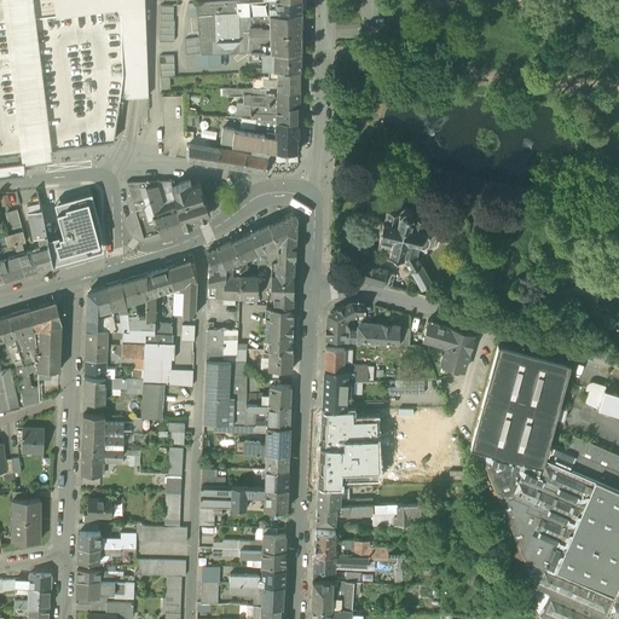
[(53,157),(52,148),(50,149),(30,0),(0,0),(0,9),(6,9),(22,142),(10,143),(12,160),(24,158),(24,161),(53,157)]
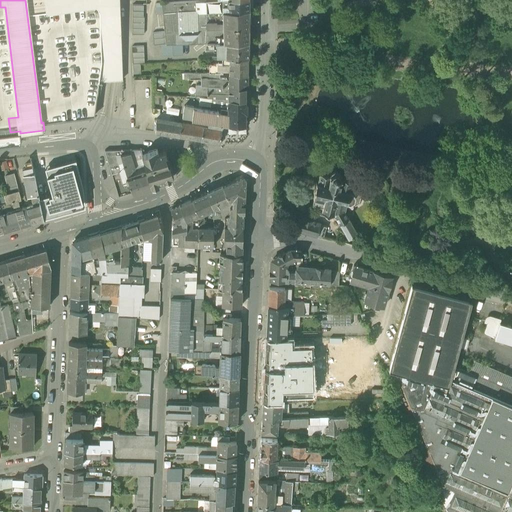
[(25,0),(41,123),(43,122),(94,116),(99,81),(111,80),(122,80),(118,0),(25,0)]
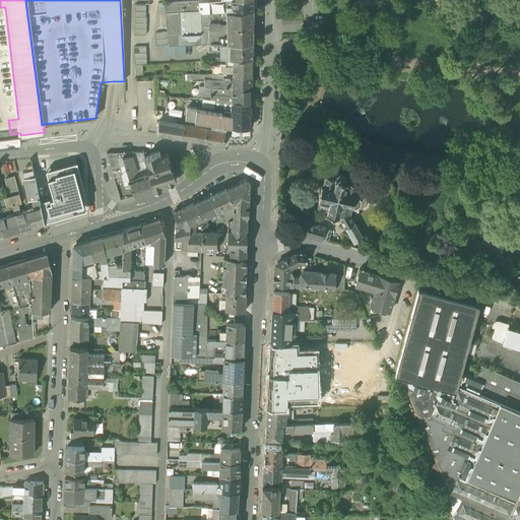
[(165,3),(166,14),(178,14),(179,12),(203,11),(203,12),(209,11),(209,0),(165,3)]
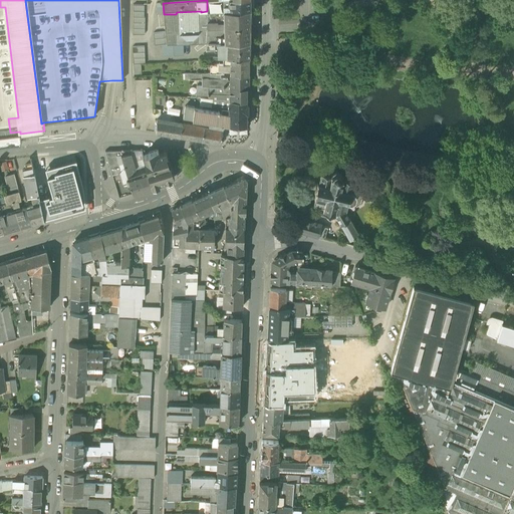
[(207,0),(207,11),(215,11),(213,0),(208,0),(207,0)]
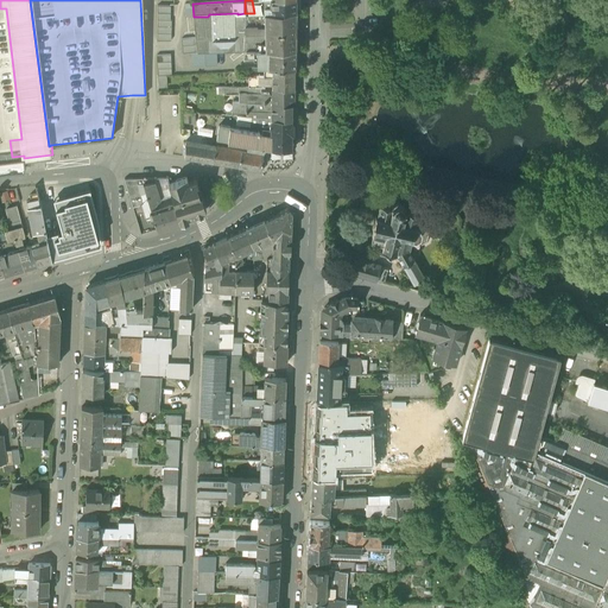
[(264,6),(265,12),(296,11),(295,0),(270,0),(271,6),(264,6)]
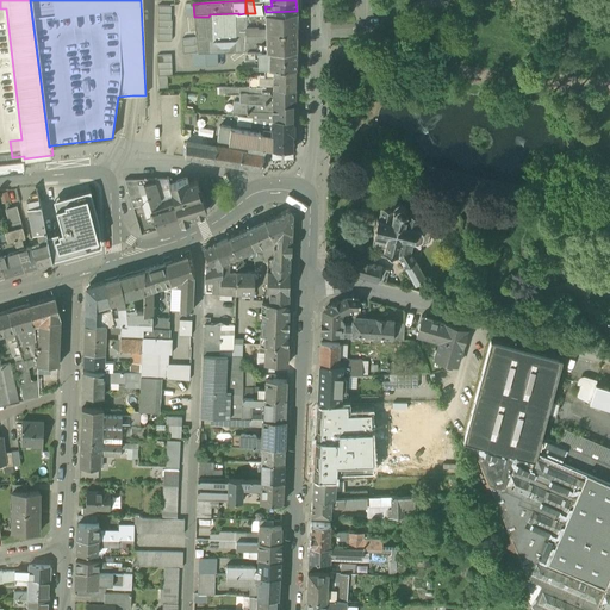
[(157,6),(157,20),(170,20),(170,6),(157,6)]
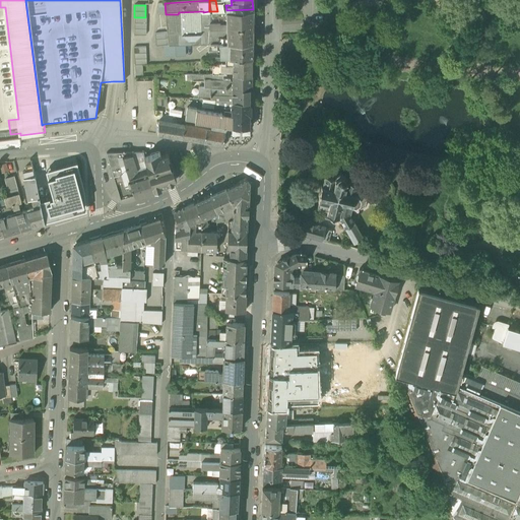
[(0,146),(21,144),(20,135),(20,133),(10,134),(8,120),(18,119),(5,7),(0,7),(0,146)]
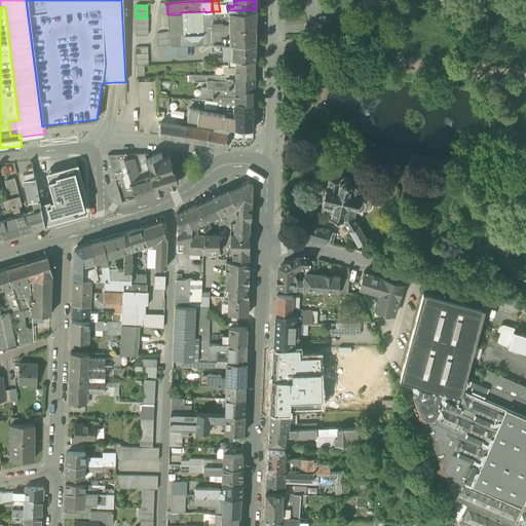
[(205,12),(205,28),(212,28),(246,27),(255,26),(256,9),(229,10),(220,11),(212,11),(205,12)]
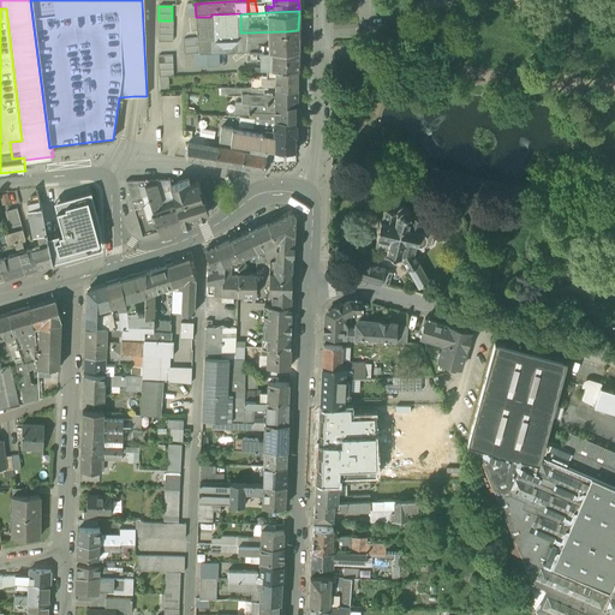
[(298,49),(298,39),(286,37),(242,39),(212,41),(210,17),(196,17),(198,39),(198,46),(199,53),(219,52),(248,51),(261,51),(298,49)]
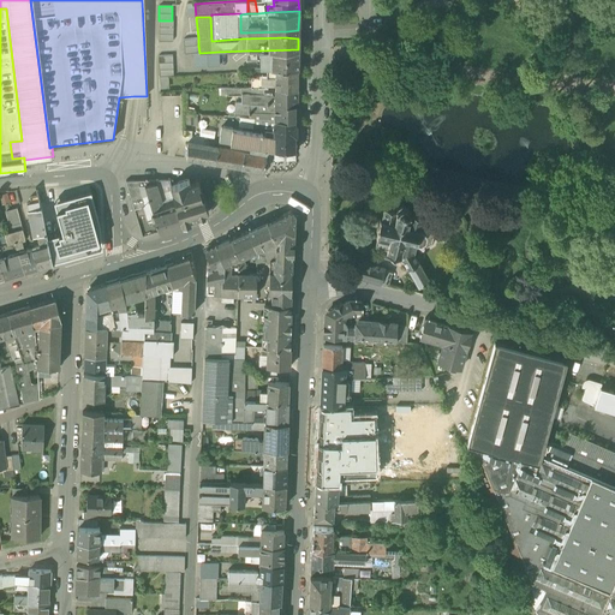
[(159,21),(159,41),(173,41),(173,21),(172,21),(159,21)]
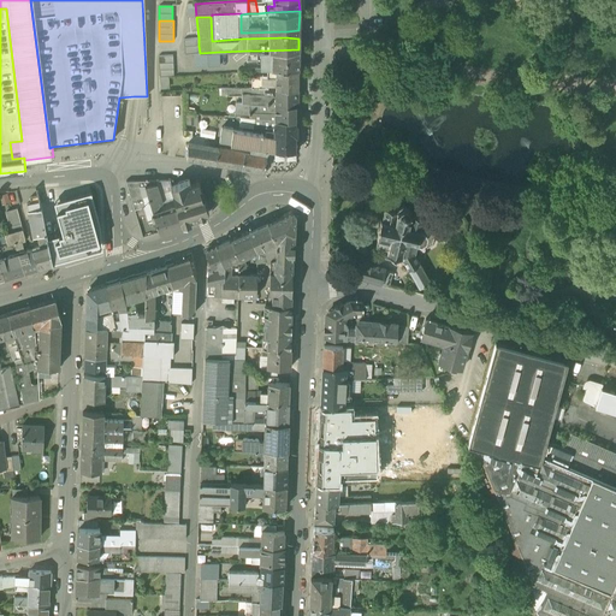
[(298,49),(261,51),(261,60),(298,59),(298,49)]
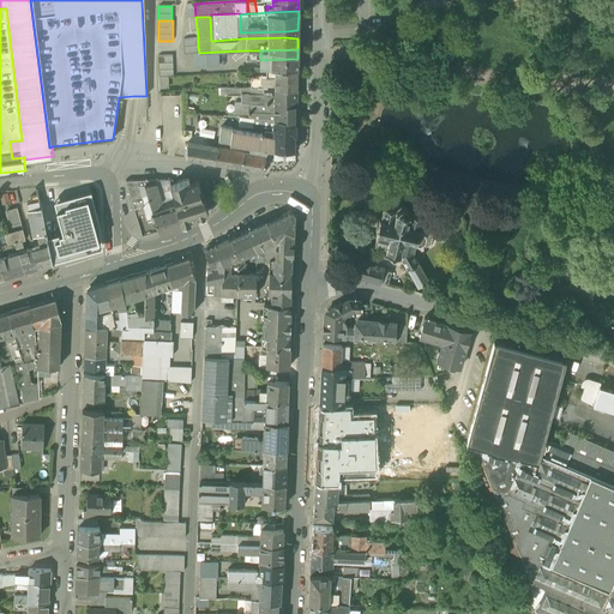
[(218,52),(199,53),(193,54),(194,67),(218,66),(218,52)]
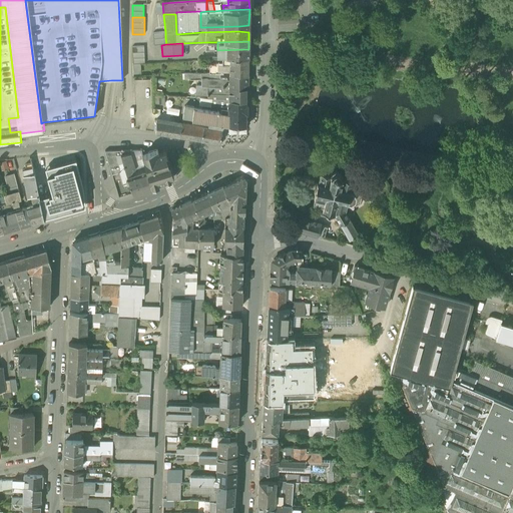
[(144,64),(144,46),(132,47),(132,64),(144,64)]
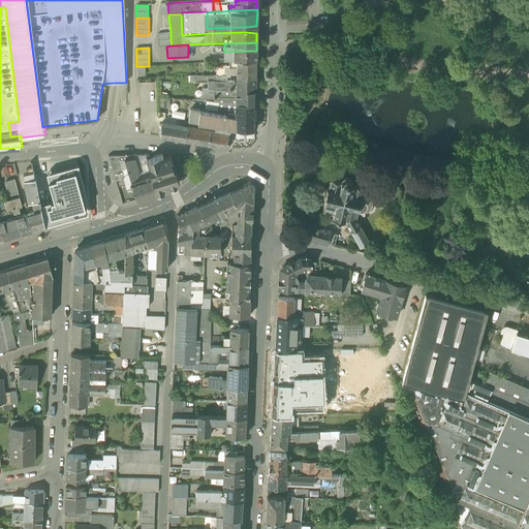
[(230,70),(237,72),(256,72),(256,58),(229,58),(229,60),(229,67),(216,67),(216,75),(227,75),(230,75),(230,70)]
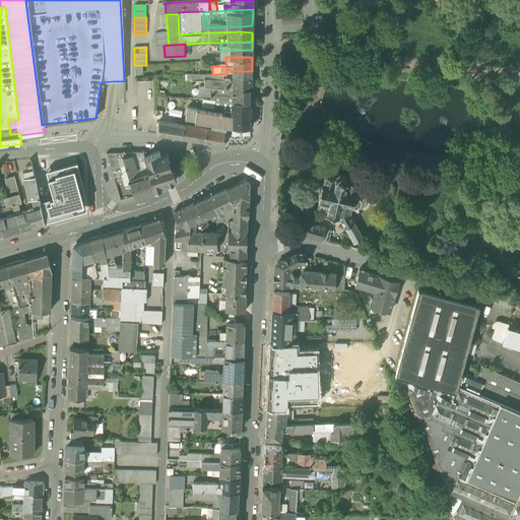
[(252,89),(252,77),(233,77),(233,82),(233,85),(233,89),(252,89)]
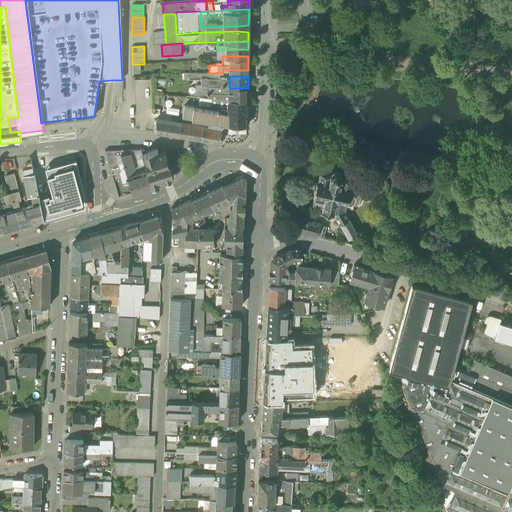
[(201,86),(208,86),(224,85),(224,84),(229,84),(229,81),(227,81),(227,79),(220,79),(212,78),(208,78),(208,80),(201,80),(201,86)]
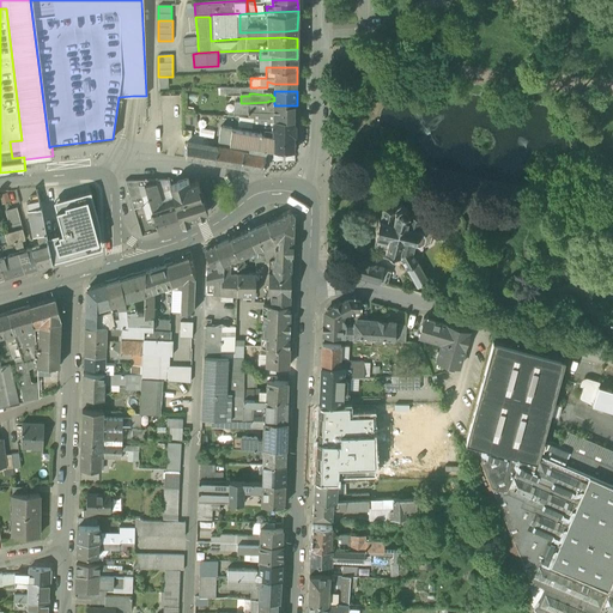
[(234,115),(248,115),(248,111),(269,113),(269,114),(274,114),(274,105),(274,101),(268,101),(268,102),(249,103),(241,103),(235,103),(234,115)]
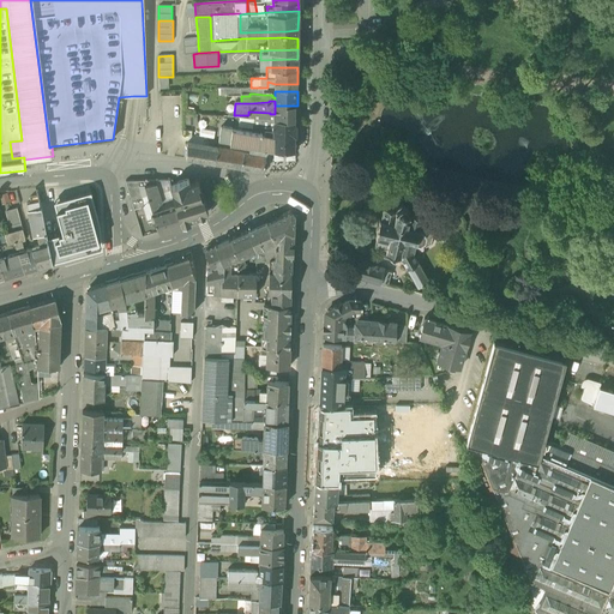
[(275,120),(278,120),(296,120),(298,106),(275,106),(275,114),(275,120)]
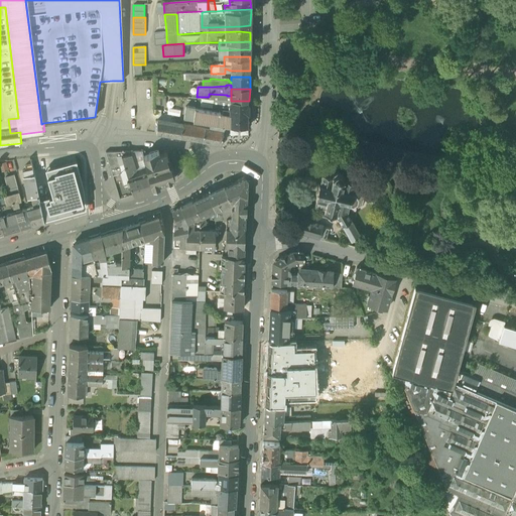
[(249,101),(234,101),(234,107),(230,107),(230,114),(230,125),(246,126),(249,126),(249,101)]
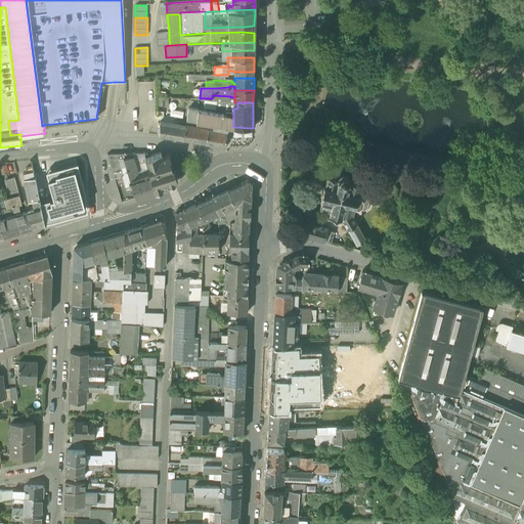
[(187,120),(202,123),(204,112),(188,110),(187,120)]
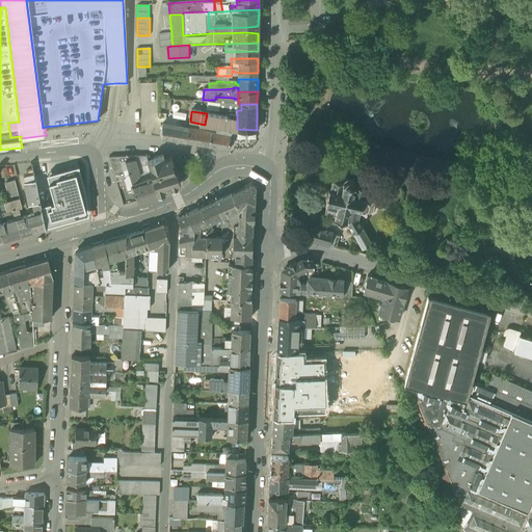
[(205,125),(217,126),(232,128),(237,129),(237,117),(225,116),(207,113),(205,125)]
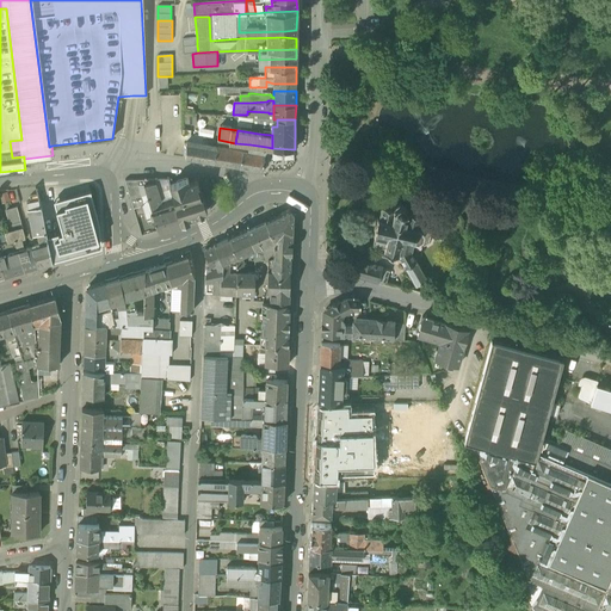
[(185,158),(215,162),(217,148),(186,143),(185,158)]
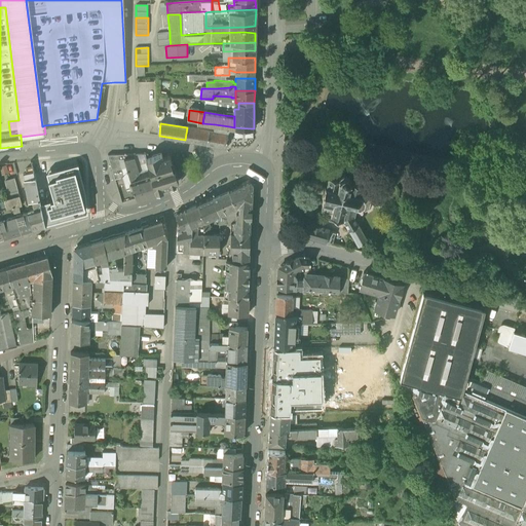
[(185,140),(205,144),(209,129),(187,126),(187,127),(185,140)]
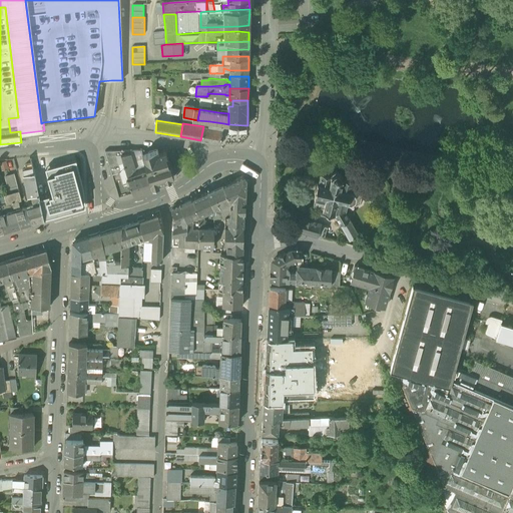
[(208,127),(203,126),(200,140),(219,143),(219,142),(222,143),(225,131),(221,131),(222,129),(212,127),(208,127)]
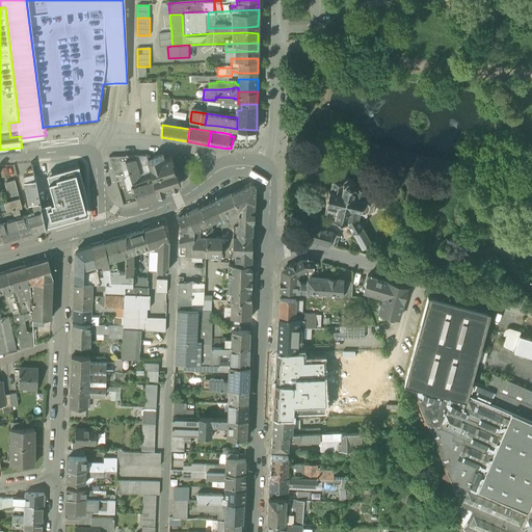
[(125,180),(129,192),(134,191),(132,183),(125,160),(136,159),(136,160),(137,163),(138,162),(137,160),(138,160),(138,156),(109,157),(116,181),(122,179),(123,180),(124,180),(124,179),(126,178),(125,180)]
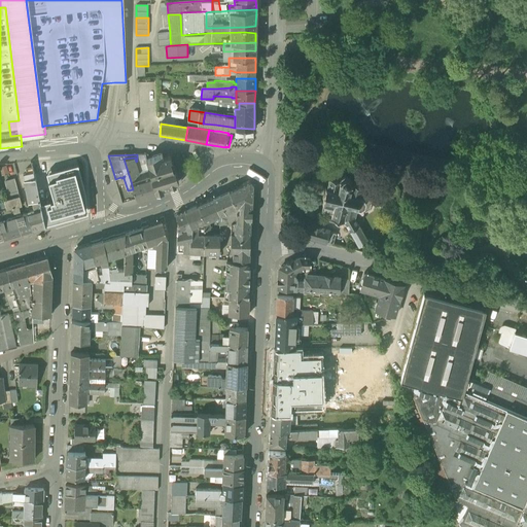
[(149,170),(150,175),(156,192),(164,190),(163,188),(163,187),(170,185),(170,186),(176,184),(175,182),(178,181),(177,177),(179,176),(177,169),(175,170),(173,165),(172,166),(171,163),(173,162),(170,155),(163,157),(162,154),(153,156),(146,159),(149,170)]
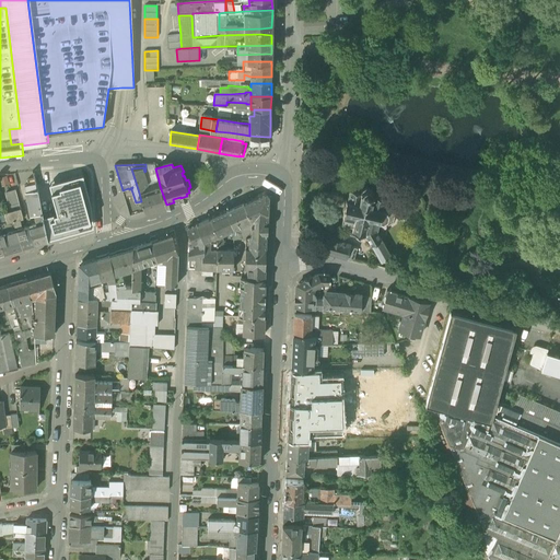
[(131,168),(139,193),(149,189),(147,184),(148,184),(144,172),(143,168),(143,167),(131,168)]
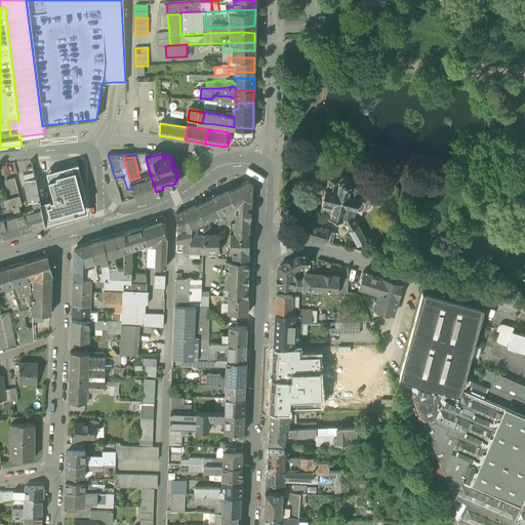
[(41,207),(45,226),(87,212),(83,185),(78,163),(46,172),(53,200),(40,204),(41,207)]
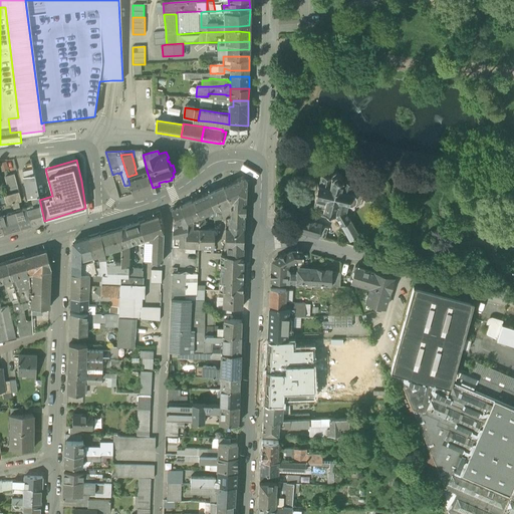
[(23,171),(24,176),(33,174),(31,164),(26,165),(27,170),(23,171)]
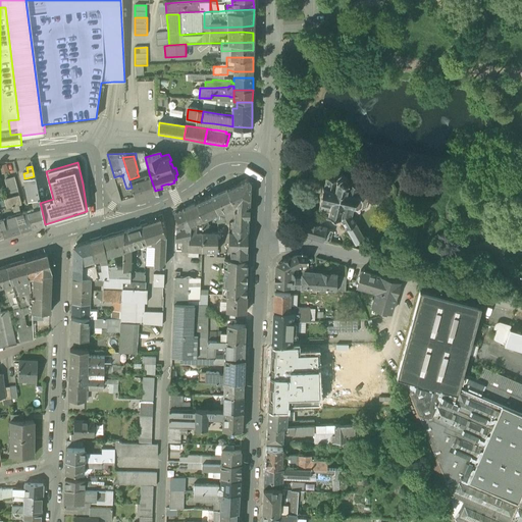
[(135,197),(155,191),(149,173),(139,176),(129,179),(132,188),(135,197)]
